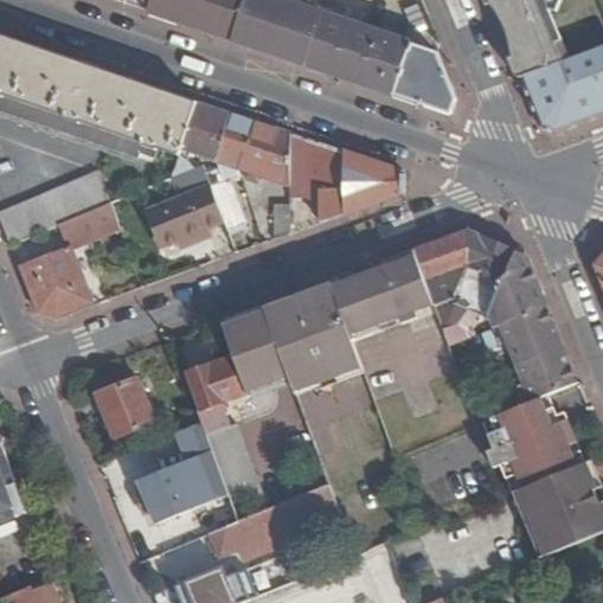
[(119,0),(148,10),(151,1),(147,0),(119,0)]
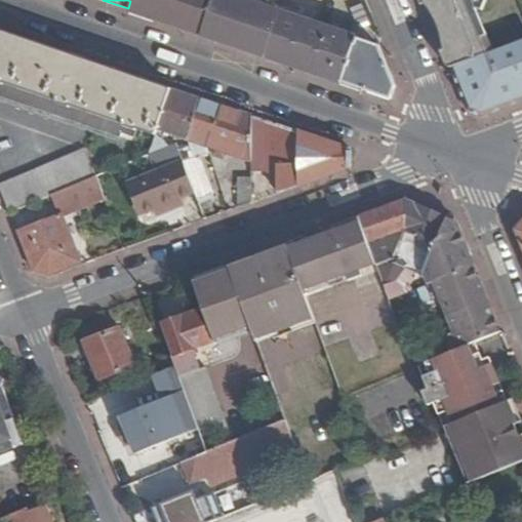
[(130,0),(130,1),(128,8),(265,54),(272,33),(279,12),(243,0),(130,0)]
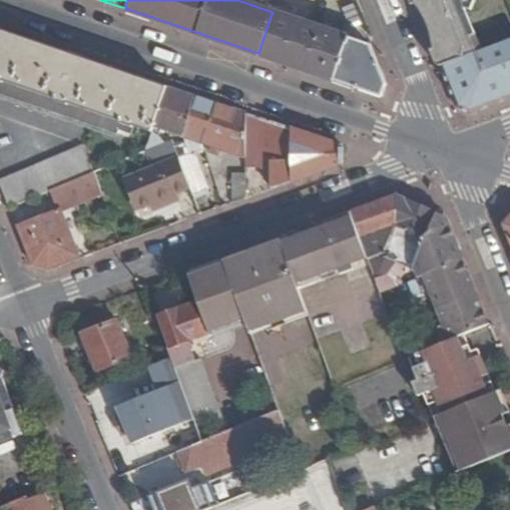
[(509,93),(509,36),(480,48),(463,9),(469,10),(472,0),(411,0),(455,106),(465,111),(509,93)]
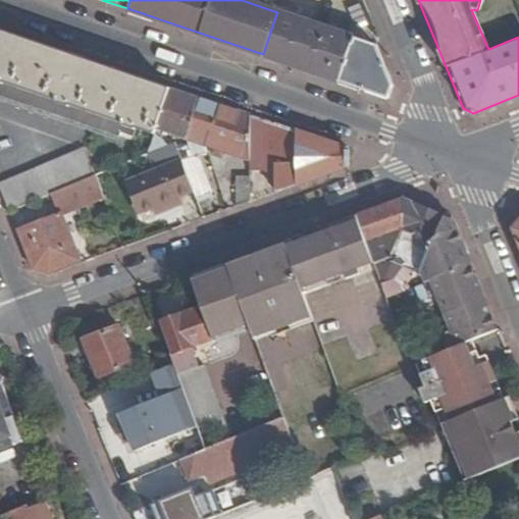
[(270,33),(263,54),(386,96),(390,84),(373,45),(302,20),(301,23),(282,16),(276,35),(270,33)]
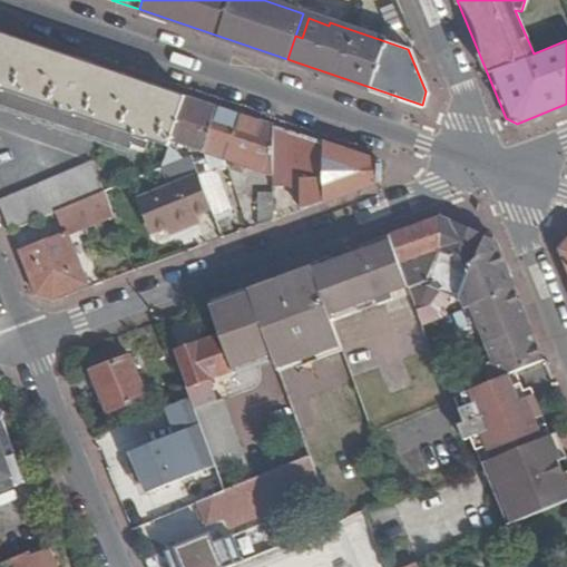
[(148,139),(167,146),(168,140),(184,97),(0,33),(0,91),(3,93),(3,90),(133,135),(133,137),(147,142),(148,139)]
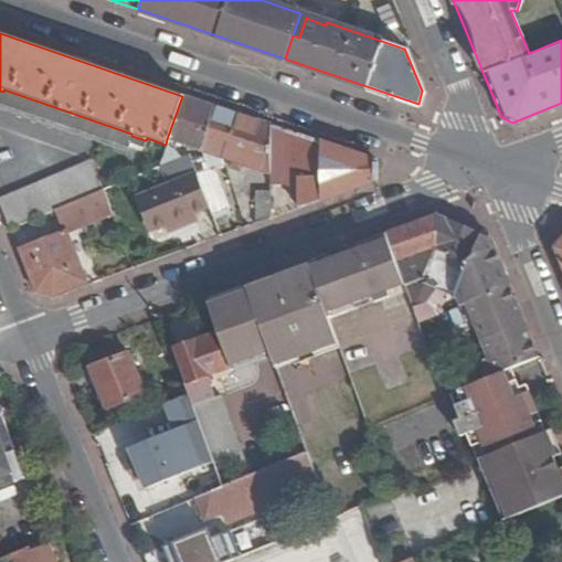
[(3,92),(1,98),(0,102),(128,145),(129,141),(131,136),(131,134),(3,89),(3,92)]
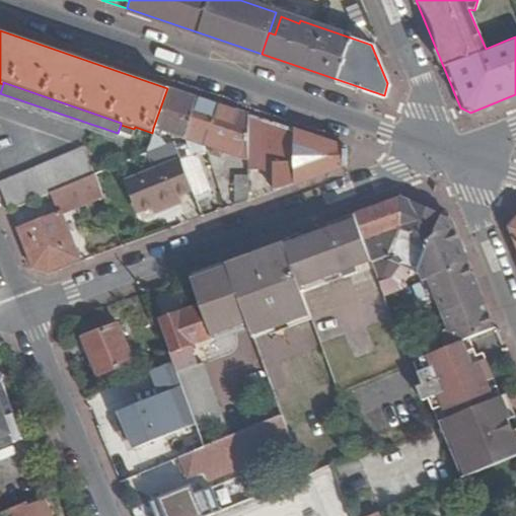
[(214,103),(167,88),(153,128),(201,144),(214,103)]
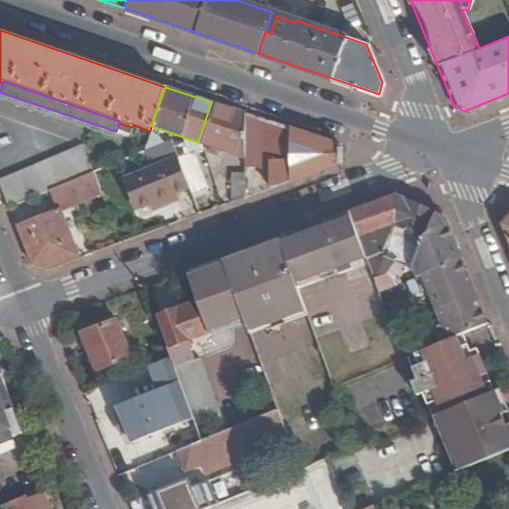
[(244,114),(211,102),(198,142),(244,157),(244,114)]
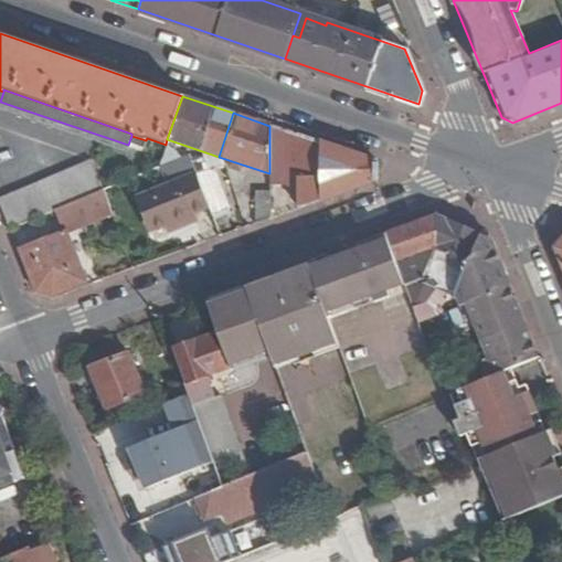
[(298,184),(299,205),(377,178),(375,161),(285,130),(285,183),(298,184)]
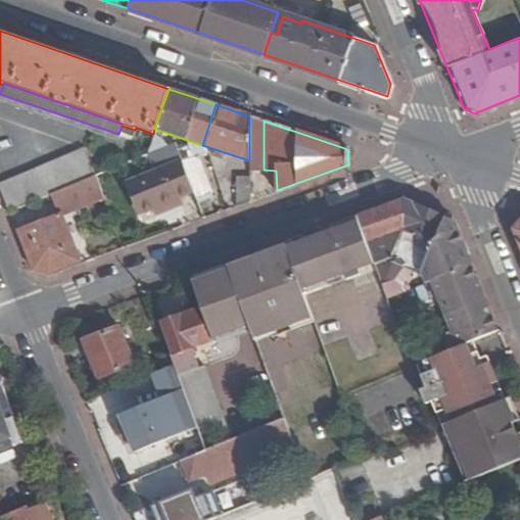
[(133,135),(135,130),(122,126),(120,131),(133,135)]
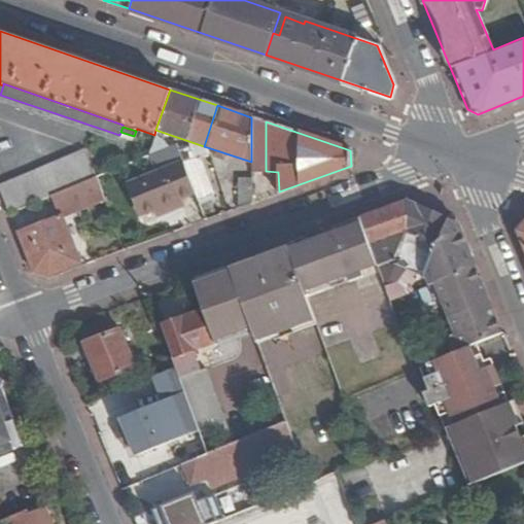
[(0,188),(7,207),(121,163),(111,139),(0,182),(0,188)]
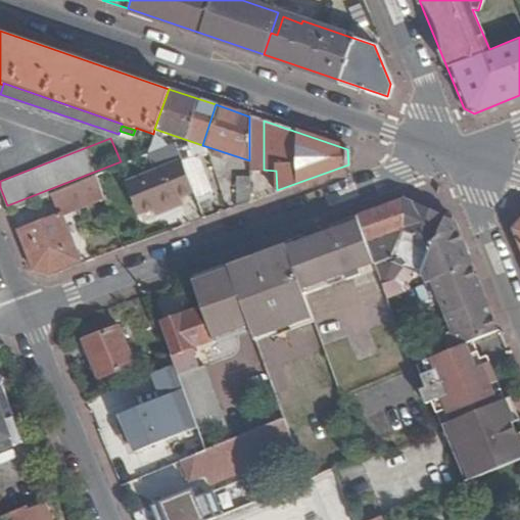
[(173,144),(156,150),(162,167),(125,181),(137,211),(191,191),(180,160),(173,144)]
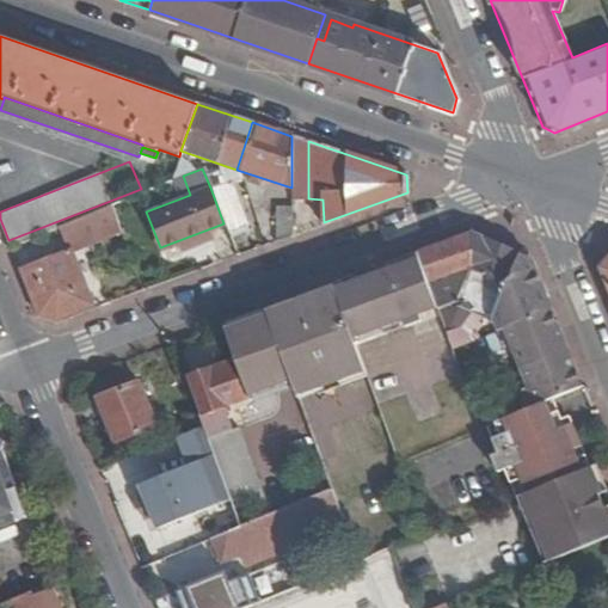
[(210,188),(223,223),(227,232),(245,226),(227,180),(210,188)]
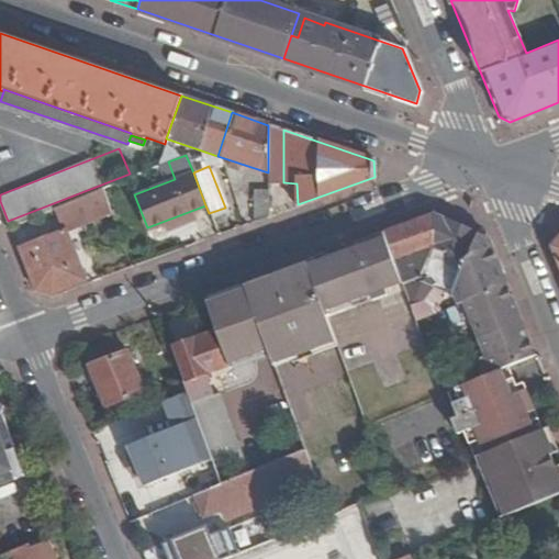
[(256,189),(257,212),(271,211),(269,188),(256,189)]
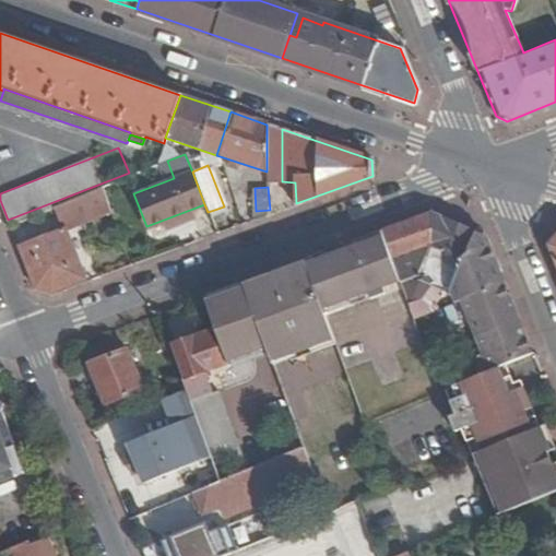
[(108,213),(97,189),(71,199),(81,223),(108,213)]
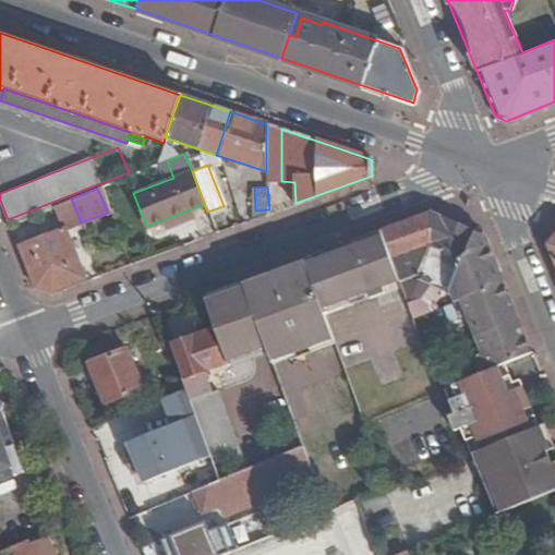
[(81,222),(71,198),(51,206),(60,228),(60,230),(81,222)]
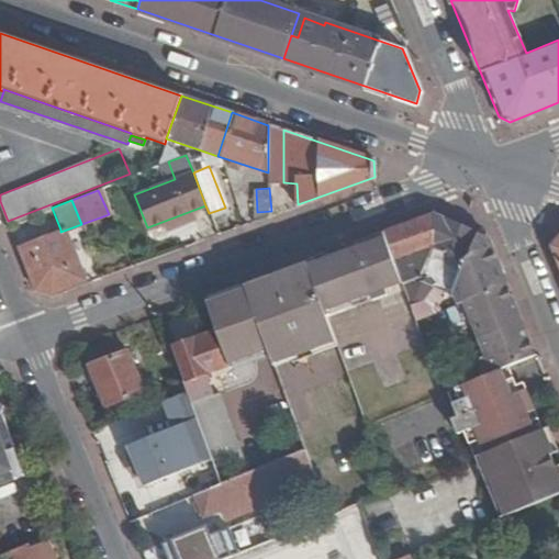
[(432,244),(443,217),(431,212),(380,231),(391,259),(432,244)]
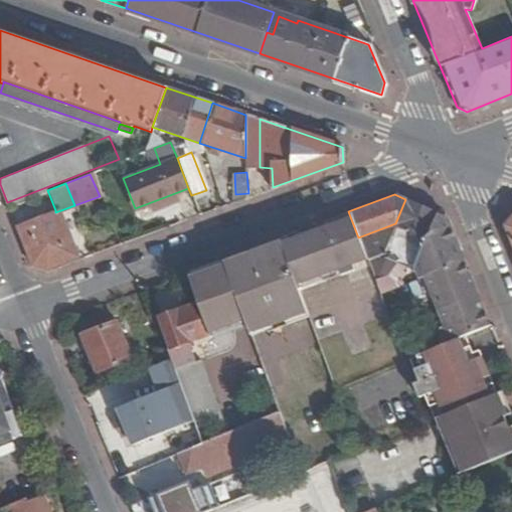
[(445,342),(490,324),(446,215),(405,199),(395,223),(383,252),(410,266),(412,265),(417,281),(424,279),(442,327),(437,329),(443,343),(445,342)]
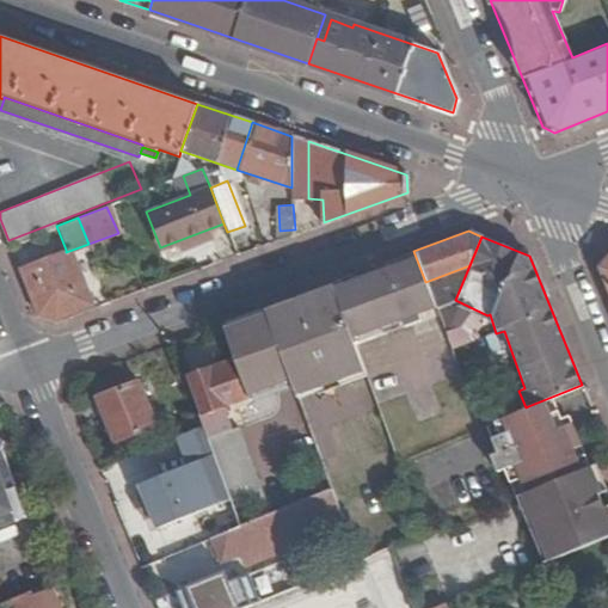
[(66,252),(66,250),(20,266),(38,311),(51,317),(66,312),(61,299),(83,292),(66,252)]
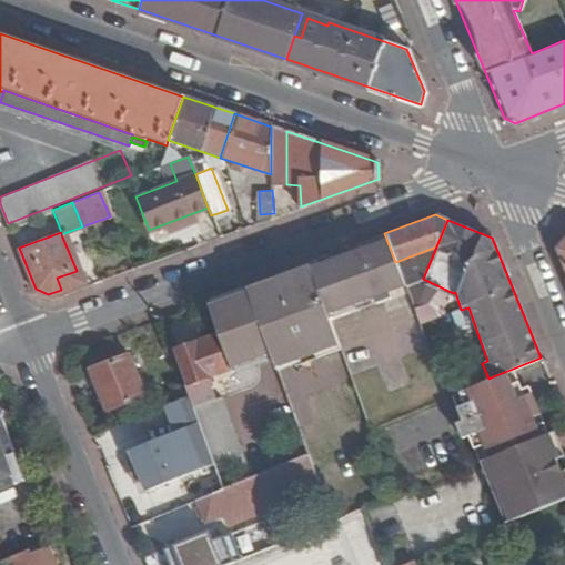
[(395,262),(384,233),(353,245),(372,295),(374,302),(382,300),(392,295),(390,289),(404,283),(395,262)]
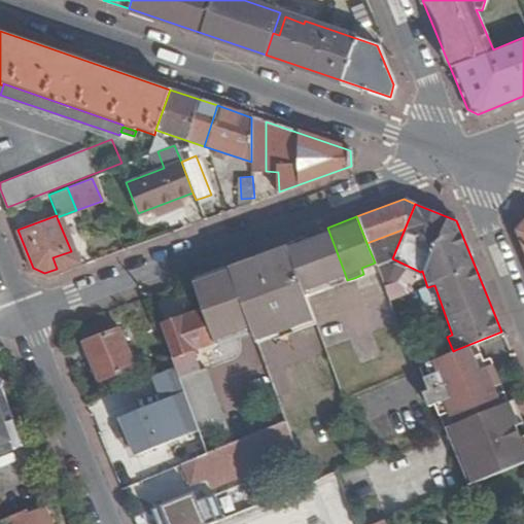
[(345,274),(327,228),(311,234),(303,237),(313,240),(327,280),(345,274)]
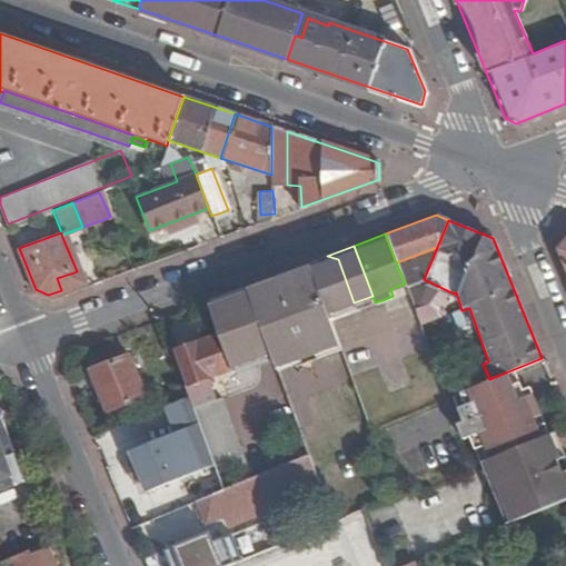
[(326,313),(354,303),(338,259),(327,256),(307,262),(326,313)]
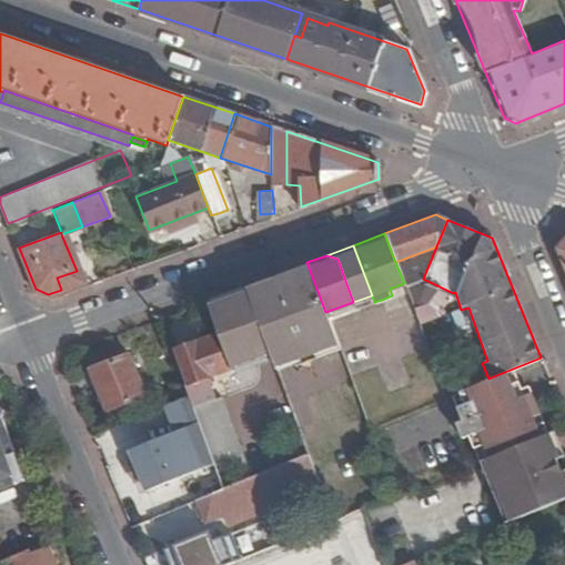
[(244,285),(269,352),(290,409),(352,384),(349,374),(329,320),(325,312),(306,262),(244,285)]
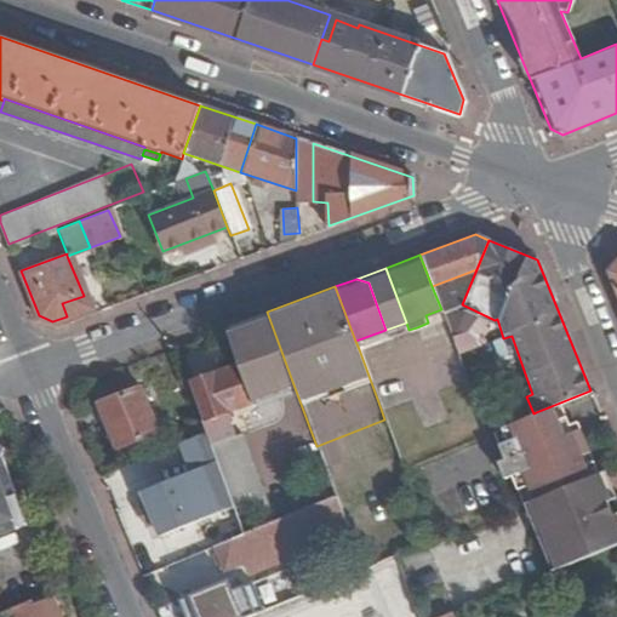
[(463,331),(455,307),(443,312),(449,329),(451,336),(463,331)]
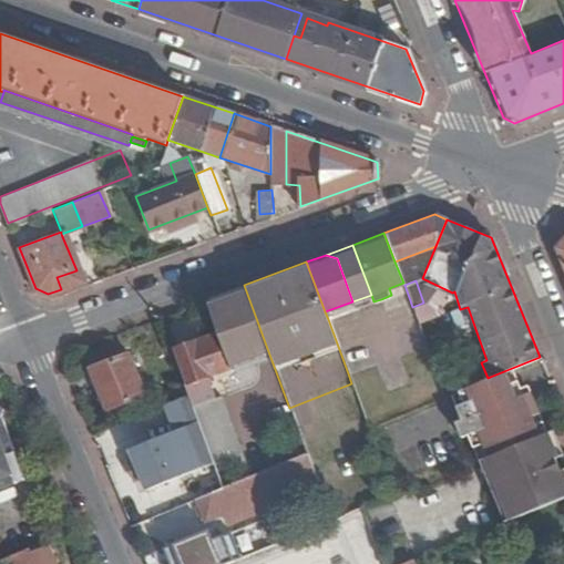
[(211,460),(212,463),(242,451),(226,408),(221,410),(216,398),(212,399),(203,375),(268,351),(244,285),(206,298),(222,339),(195,348),(193,341),(173,349),(185,382),(182,383),(186,395),(211,460)]
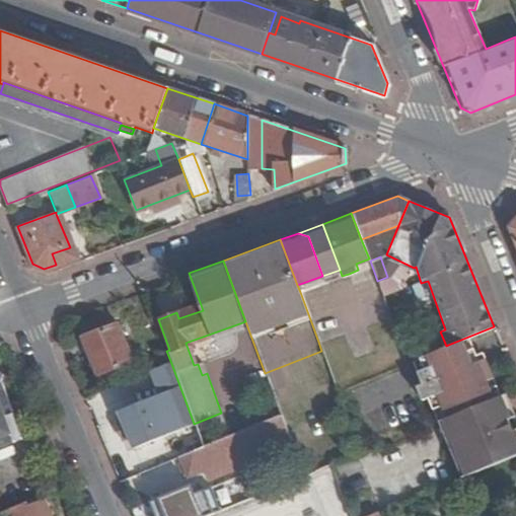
[(82,338),(96,374),(131,361),(117,323),(82,338)]
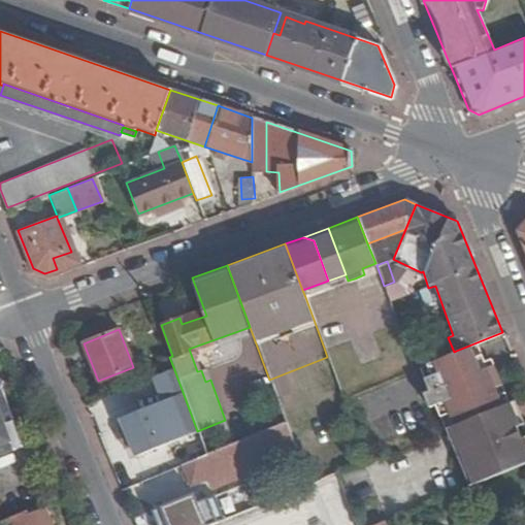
[(173,367),(153,375),(163,400),(120,418),(134,455),(168,441),(167,439),(196,428),(173,367)]
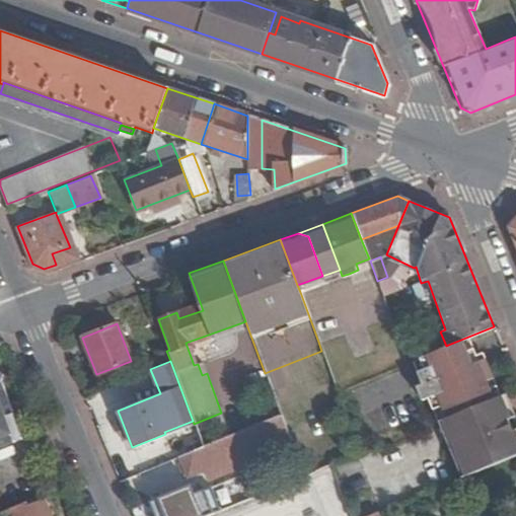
[(0,446),(23,438),(2,382),(0,382),(0,446)]
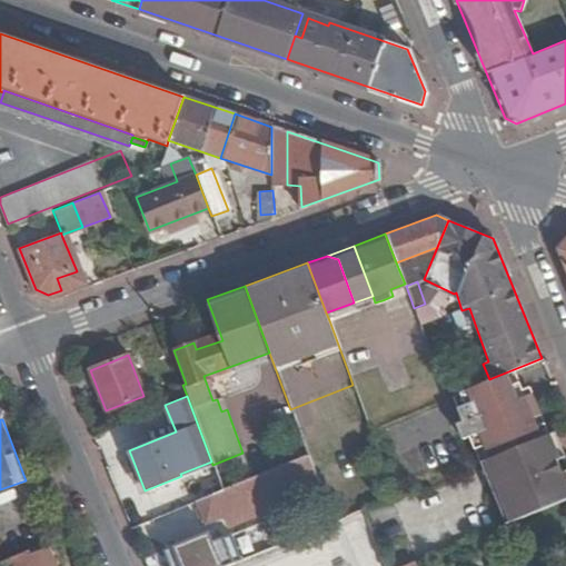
[(482,459),(507,523),(565,497),(565,479),(563,472),(560,473),(545,434),(482,459)]
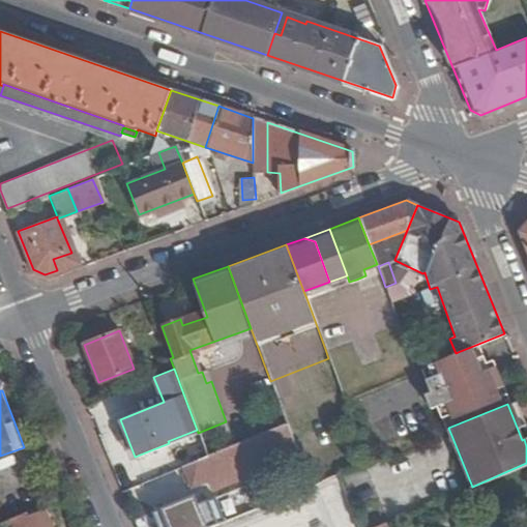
[(182,463),(139,480),(145,497),(189,479),(192,484),(208,476),(212,487),(245,474),(243,468),(293,448),(283,422),(205,455),(206,456),(183,465),(182,463)]
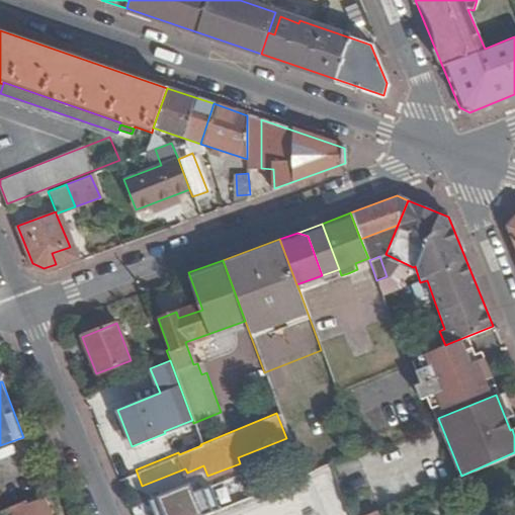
[(334,514),(349,514),(328,462),(315,468),(334,514)]
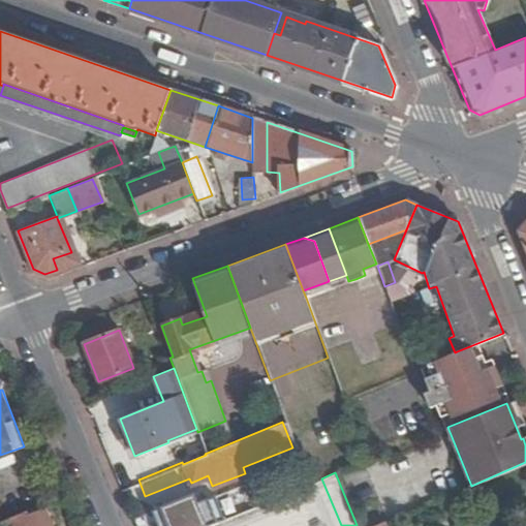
[(26,509),(0,520),(0,523),(1,525),(52,525),(44,506),(27,514),(26,509)]
